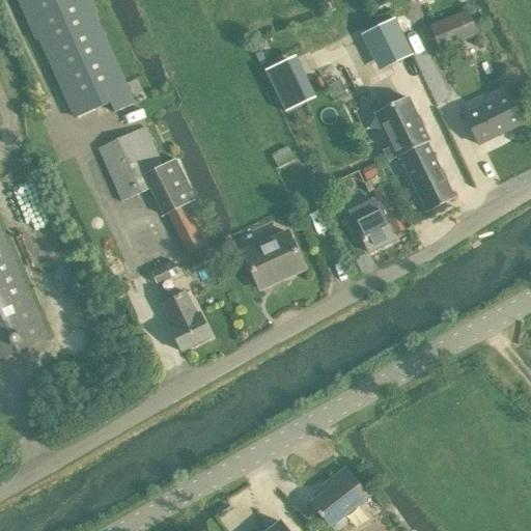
[(93,11),(88,0),(20,0),(36,36),(39,35),(76,117),(109,102),(113,110),(131,103),(90,12),(93,11)]
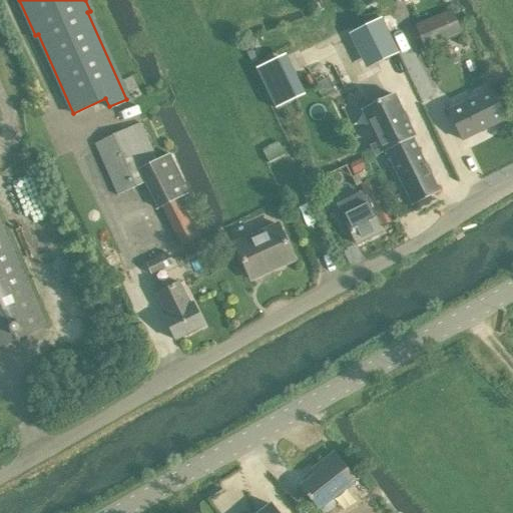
[(425,48),(461,33),(453,12),(416,27),(425,48)]
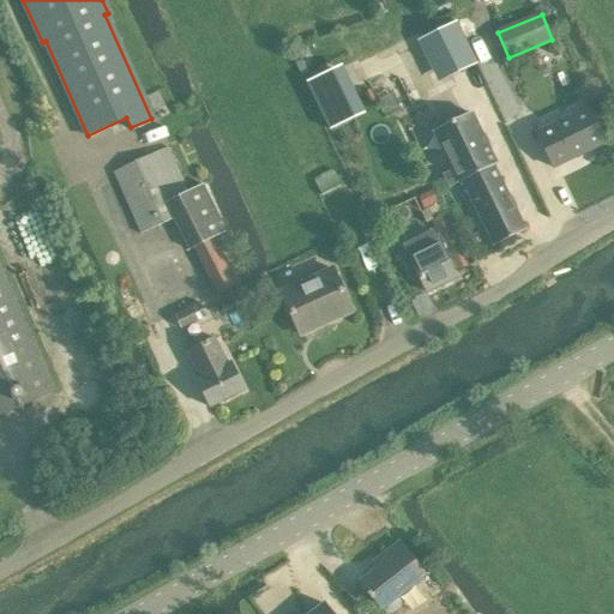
[(450,76),(475,64),(455,23),(429,35),(450,76)]
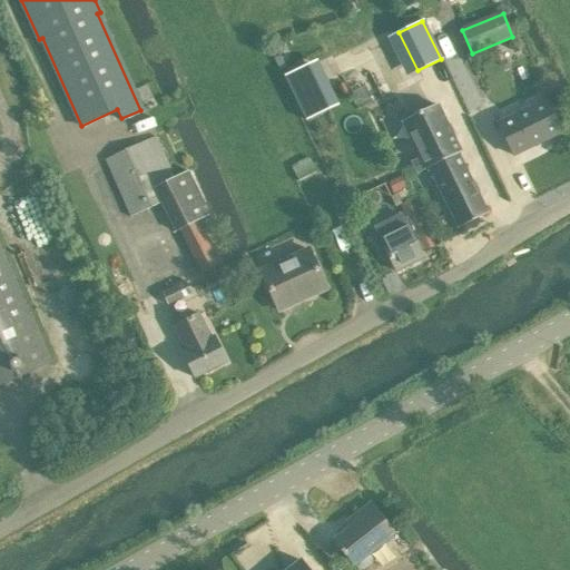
[(518,52),(521,51),(522,47),(520,43),(512,41),(509,42),(508,47),(510,50),(518,52)]
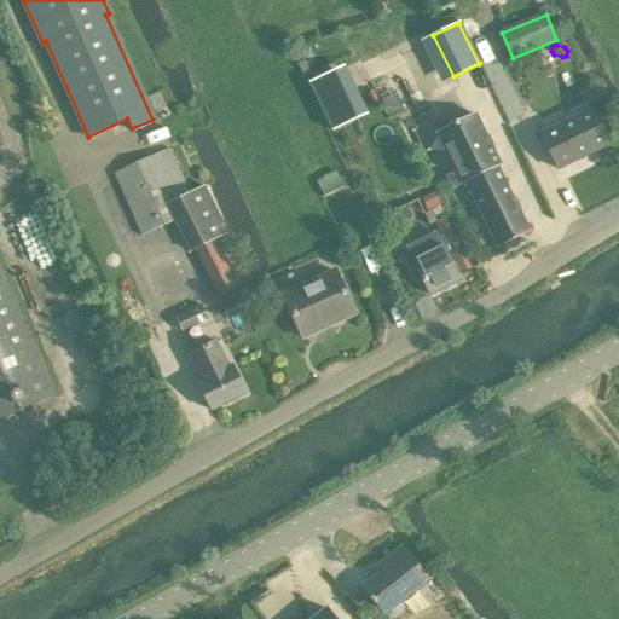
[(557,169),(609,144),(591,109),(539,136),(557,169)]
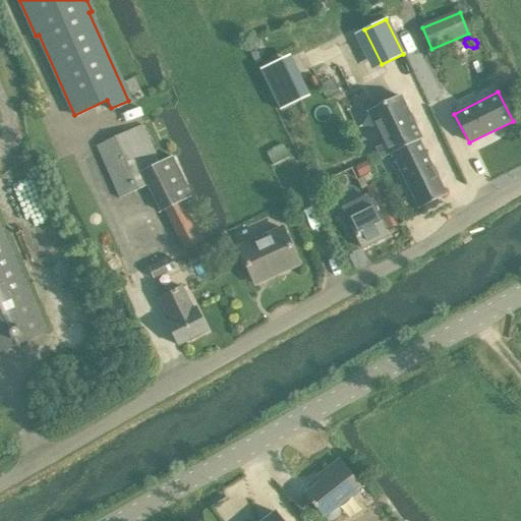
[(390,154),(393,153),(418,139),(420,138),(399,95),(368,110),(385,142),(375,148),(381,158),(390,154)]
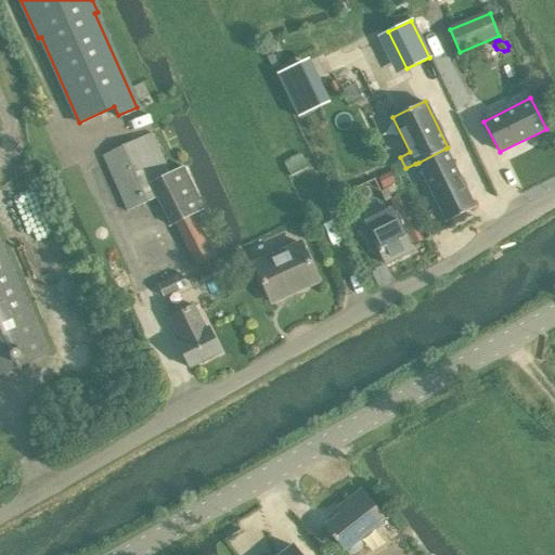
[(151,132),(101,155),(127,211),(157,197),(171,226),(175,224),(196,267),(211,259),(190,216),(203,210),(182,166),(169,172),(151,132)]
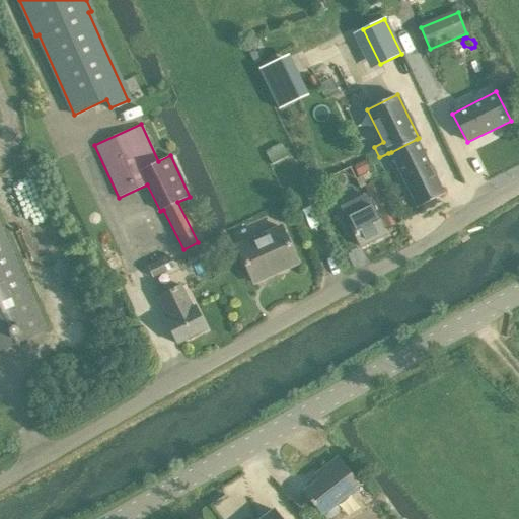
[(418,207),(443,194),(417,139),(391,152),(418,207)]
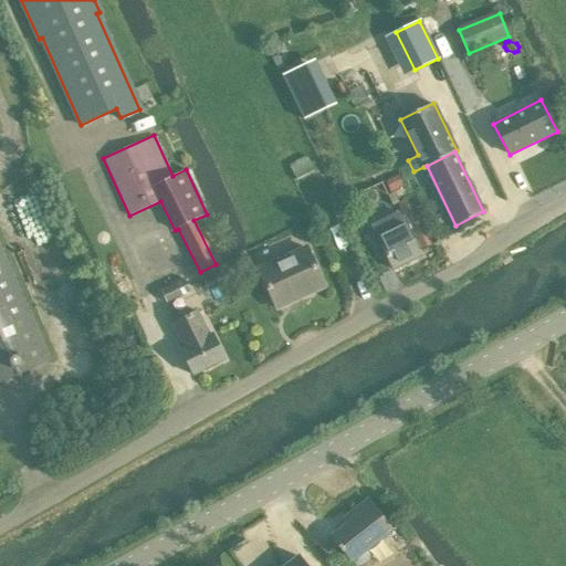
[(306,157),(290,165),(296,179),(313,171),(306,157)]
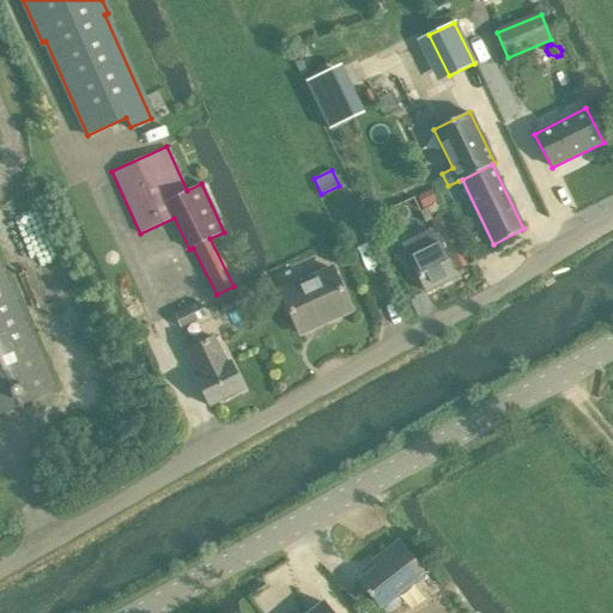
[(438,204),(432,192),(419,198),(425,210),(438,204)]
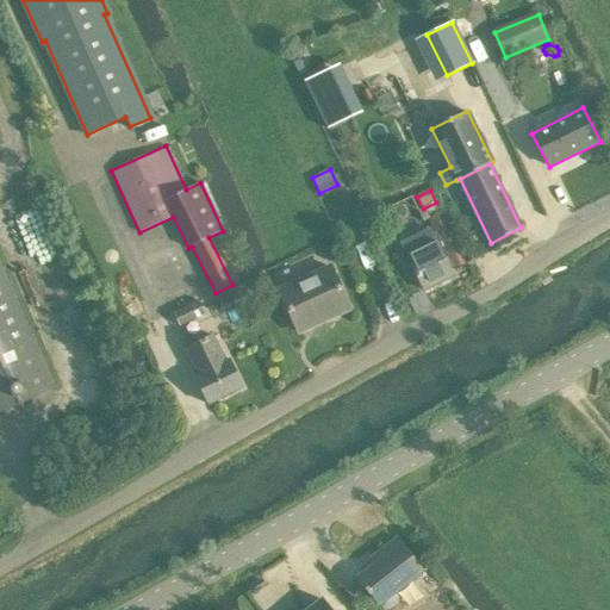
[(448,266),(453,263),(454,268),(466,261),(442,212),(430,218),(437,231),(433,234),(430,230),(402,244),(424,291),(453,277),(448,266)]
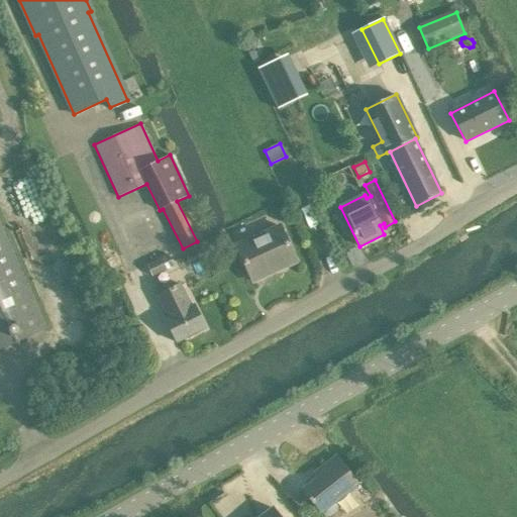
[(0,347),(46,327),(0,222),(0,347)]
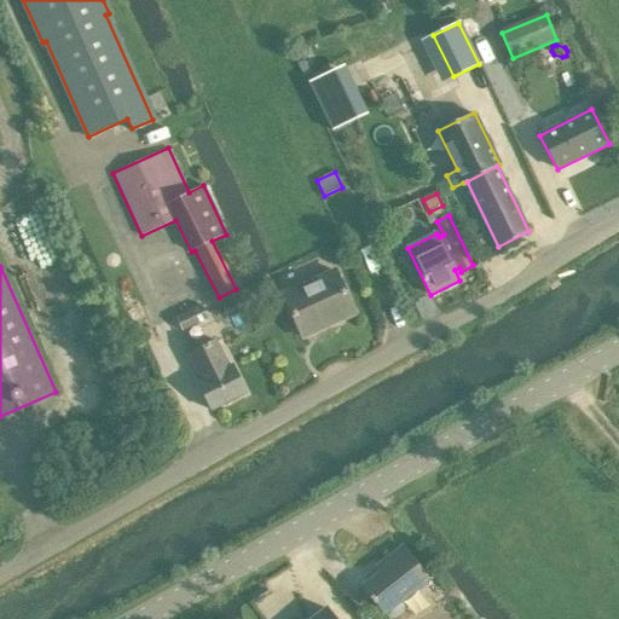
[(284,293),(302,336),(354,313),(335,270),(284,293)]
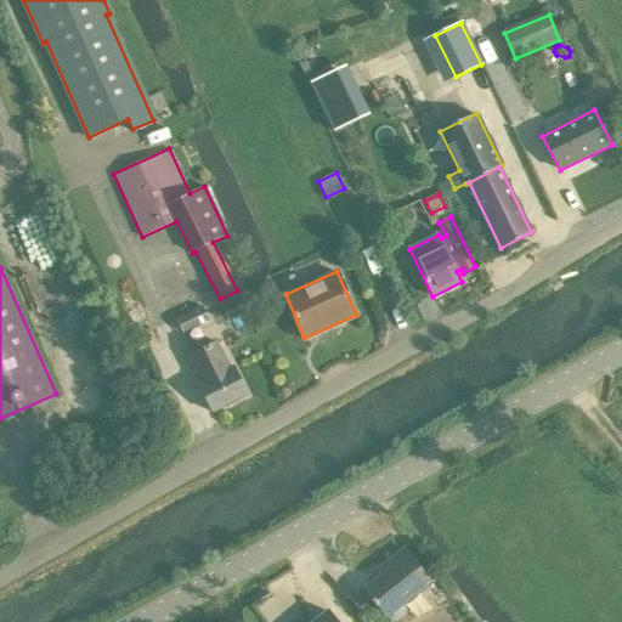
[(264,278),(256,282),(255,290),(263,295),(271,292),(271,283),(264,278)]
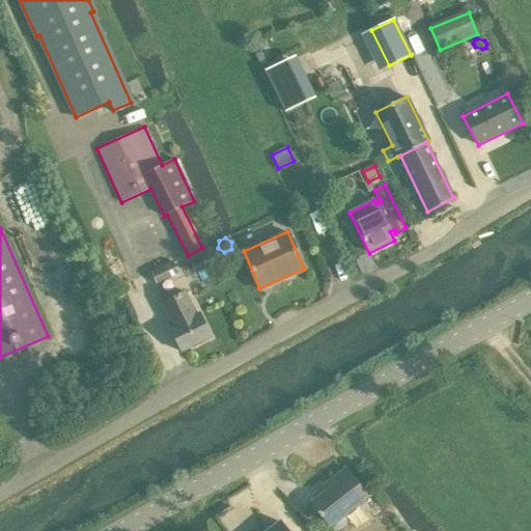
[(157,284),(177,275),(171,261),(150,272),(157,284)]
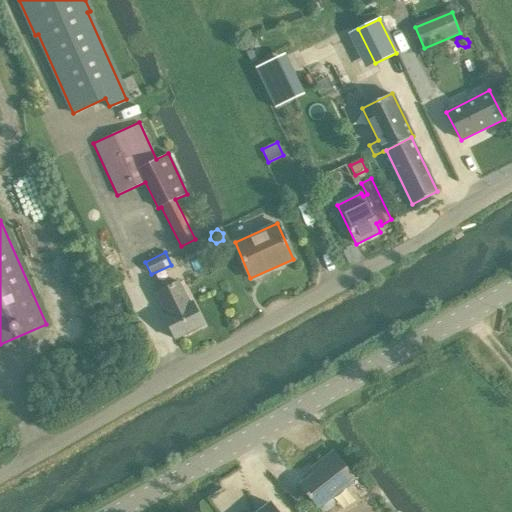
[(179,280),(156,292),(167,314),(164,315),(176,339),(204,324),(192,301),(190,302),(179,280)]
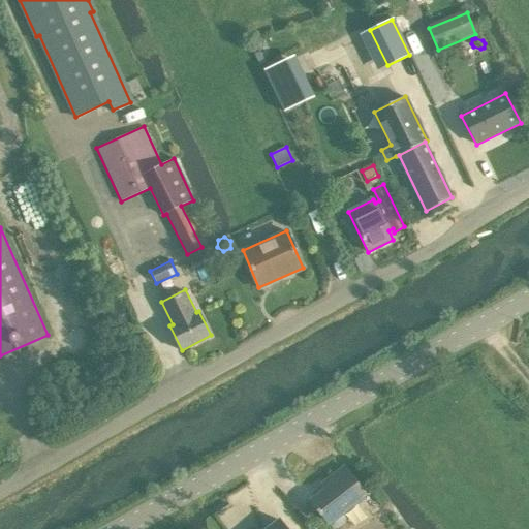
[(309,498),(331,527),(337,527),(343,522),(344,517),(341,512),(365,494),(342,465),(324,478),(329,483),(309,498)]
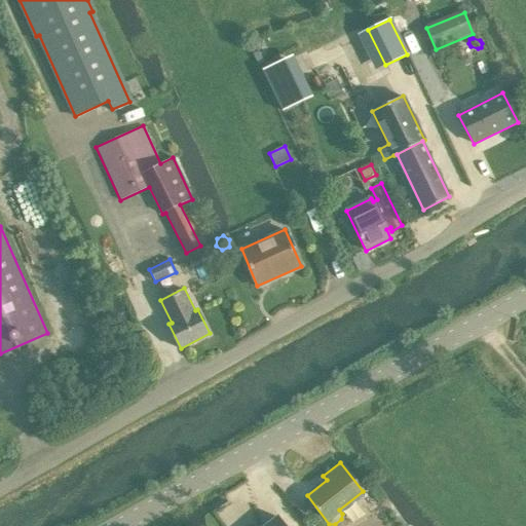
[(286,525),(278,515),(264,525),(286,525)]
